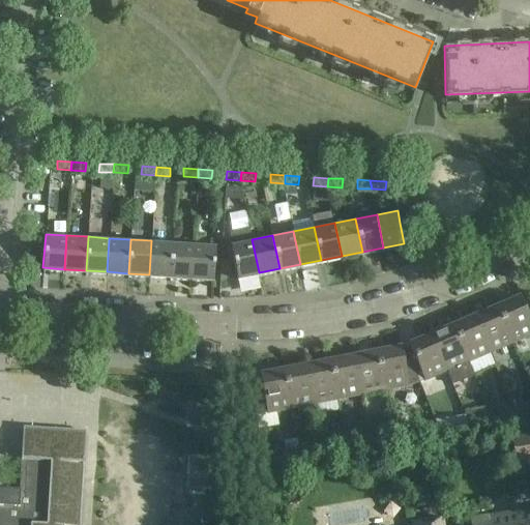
[(259,272),(252,239),(231,244),(237,276),(259,272)]
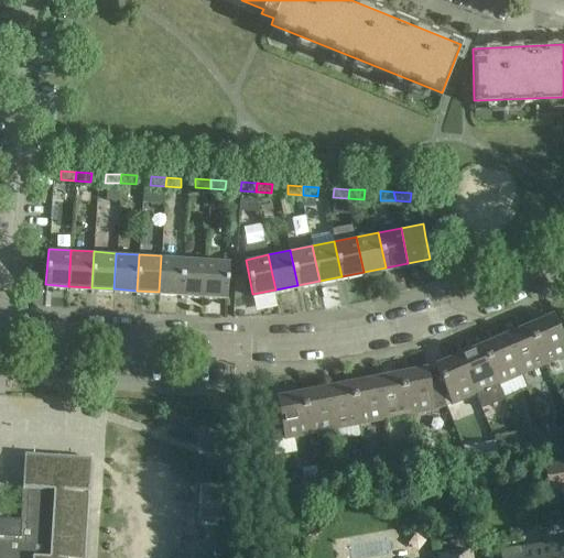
[(159,292),(181,293),(183,258),(161,255),(159,292)]
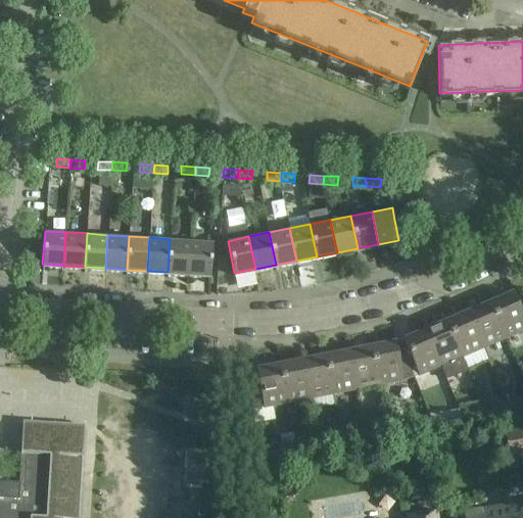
[(170,239),(168,272),(189,273),(191,240),(170,239)]
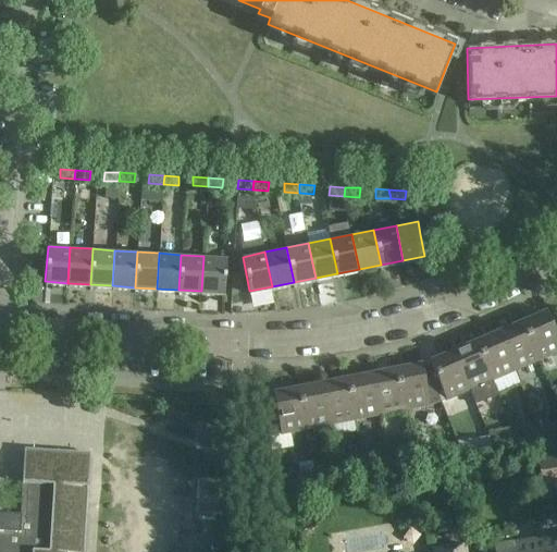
[(226,257),(203,256),(201,291),(224,293),(226,257)]
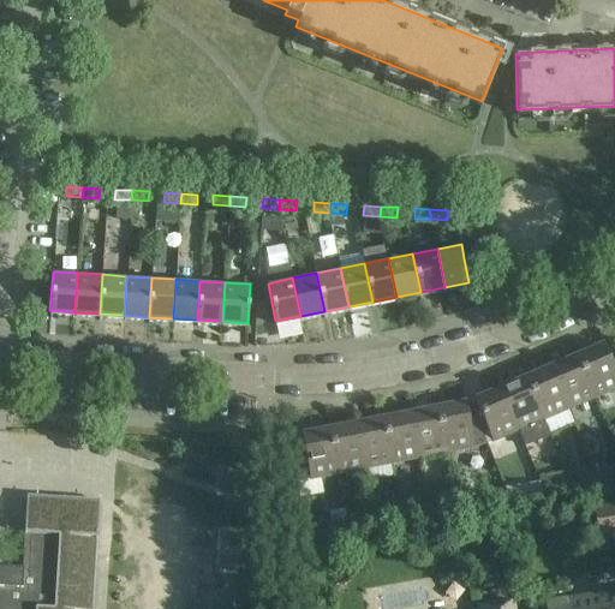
[(614,370),(602,341),(577,352),(596,393),(614,384),(614,370)]
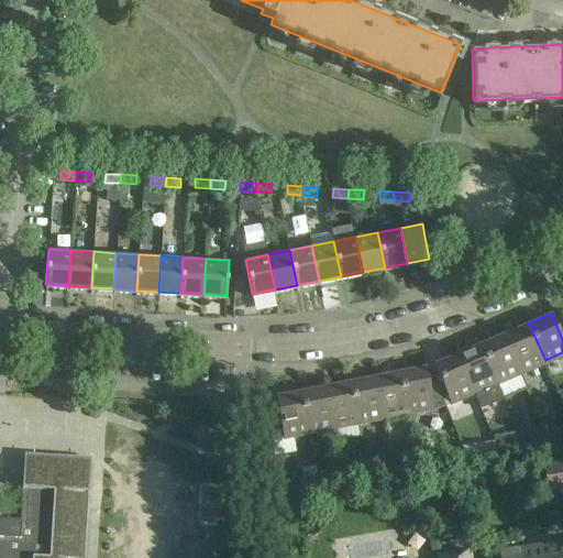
[(521,371),(545,360),(528,323),(505,332),(521,371)]
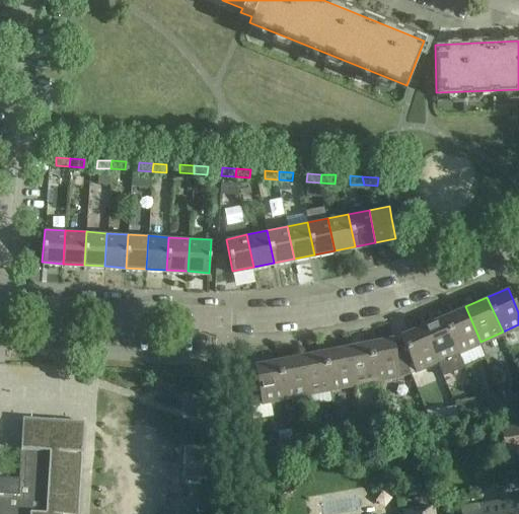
[(444,315),(458,351),(480,342),(465,306),(444,315)]
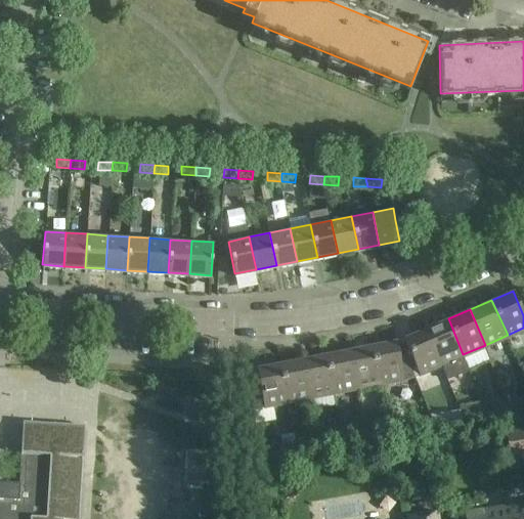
[(468,365),(463,354),(448,318),(427,328),(441,363),(446,375),(468,365)]
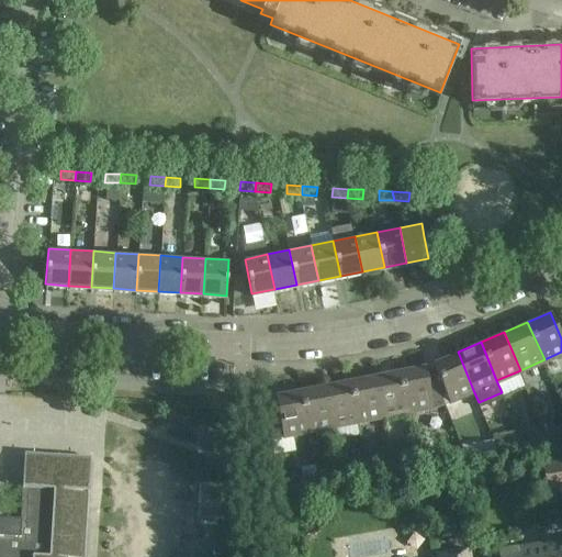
[(473,390),(458,352),(434,361),(449,400),(473,390)]
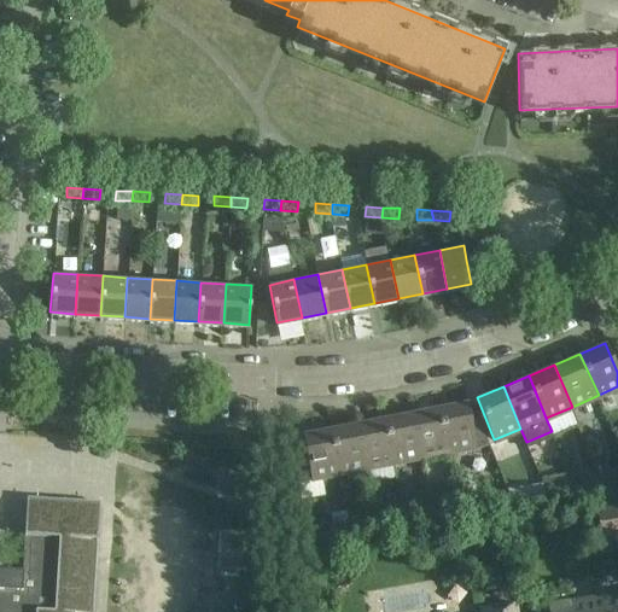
[(438,406),(448,452),(476,446),(467,401),(438,406)]
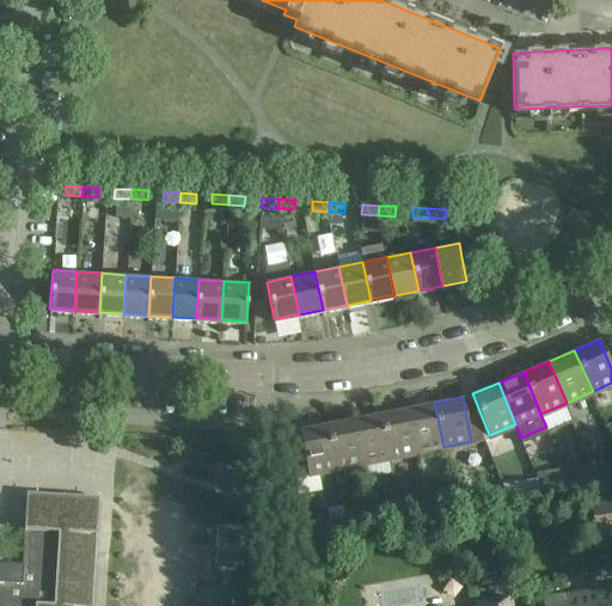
[(416,452),(444,447),(434,402),(408,408),(416,452)]
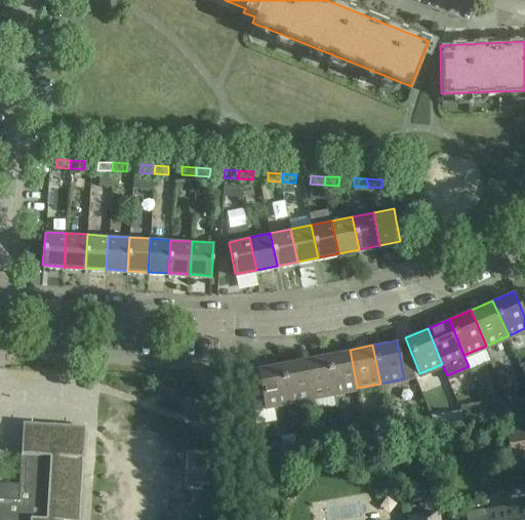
[(334,392),(357,388),(350,350),(327,354),(334,392)]
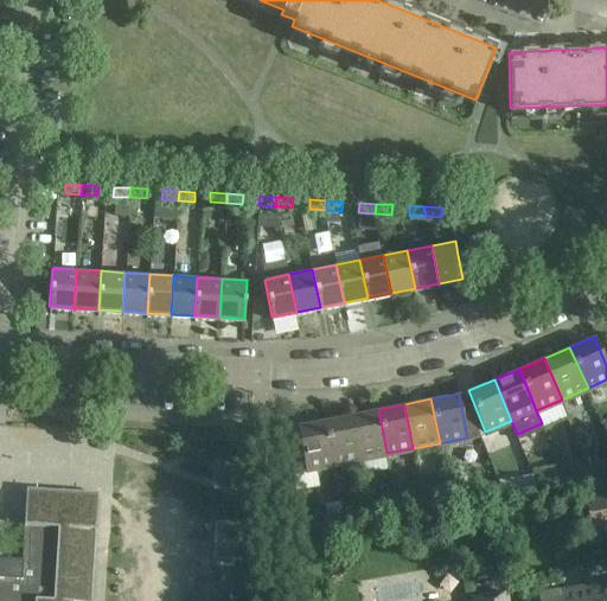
[(387,453),(378,409),(351,415),(359,459),(387,453)]
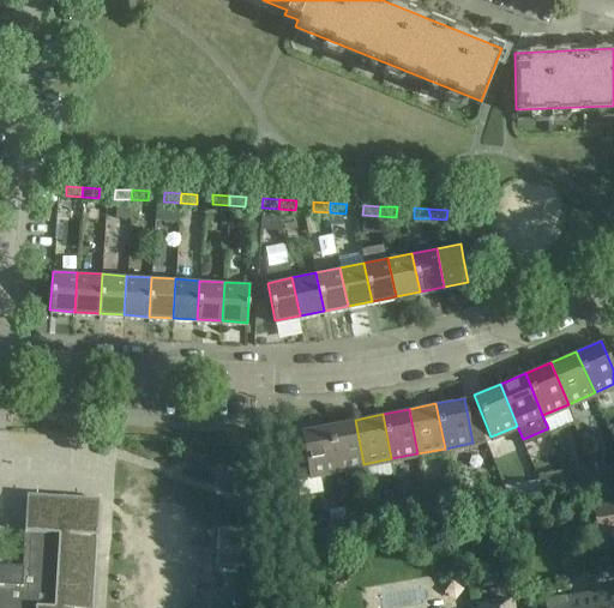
[(329,425),(337,469),(363,464),(355,420),(329,425)]
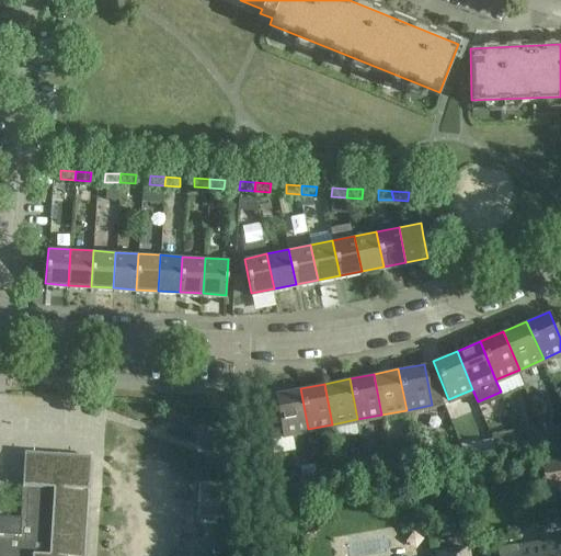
[(273,437),(308,429),(300,388),(275,393),(277,408),(268,410),(273,437)]
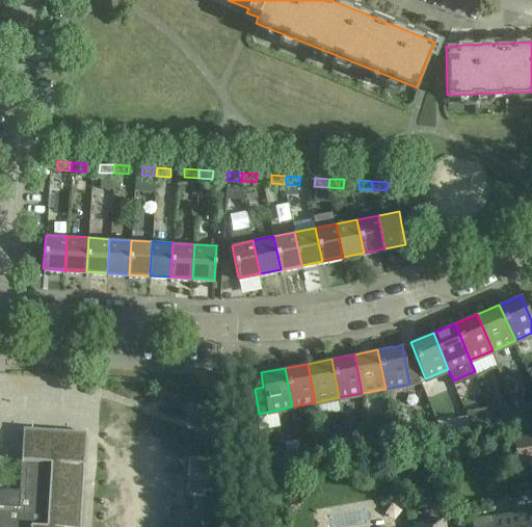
[(515,404),(517,415),(528,414),(526,402),(515,404)]
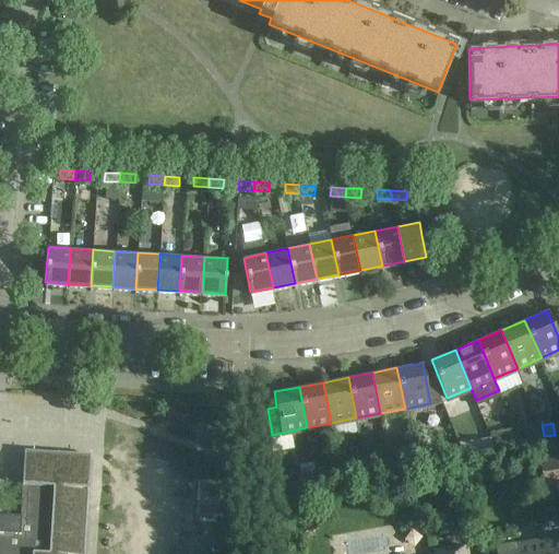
[(544,436),(542,425),(531,427),(532,438),(544,436)]
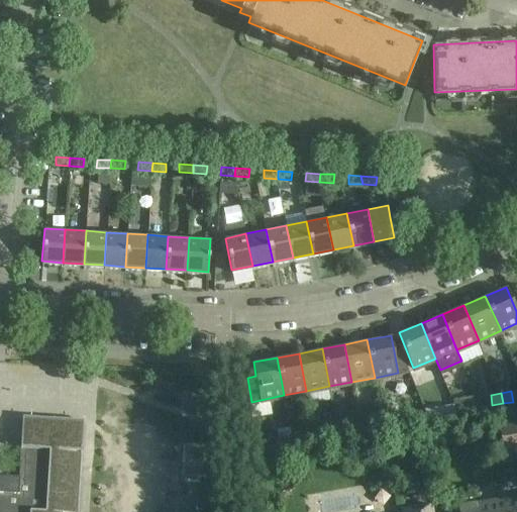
[(453,400),(455,411),(466,409),(464,399),(453,400)]
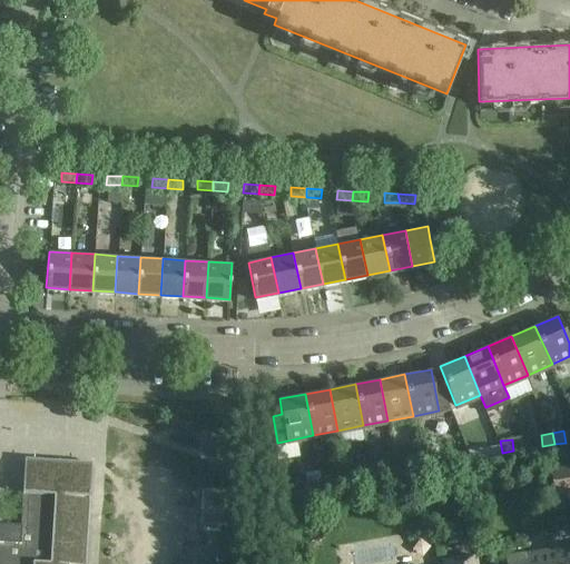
[(502,453),(500,441),(489,443),(491,455),(502,453)]
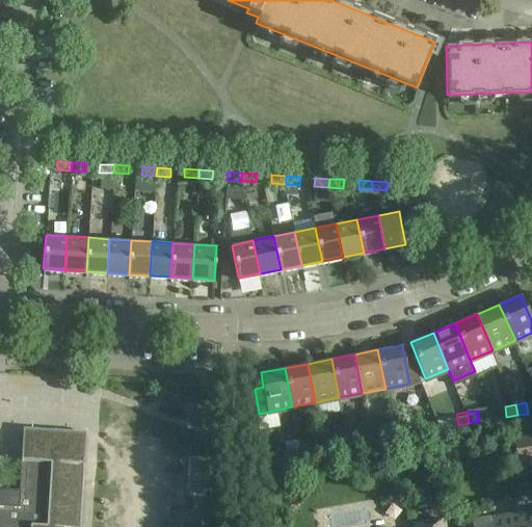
[(392,424),(394,435),(404,433),(402,422),(392,424)]
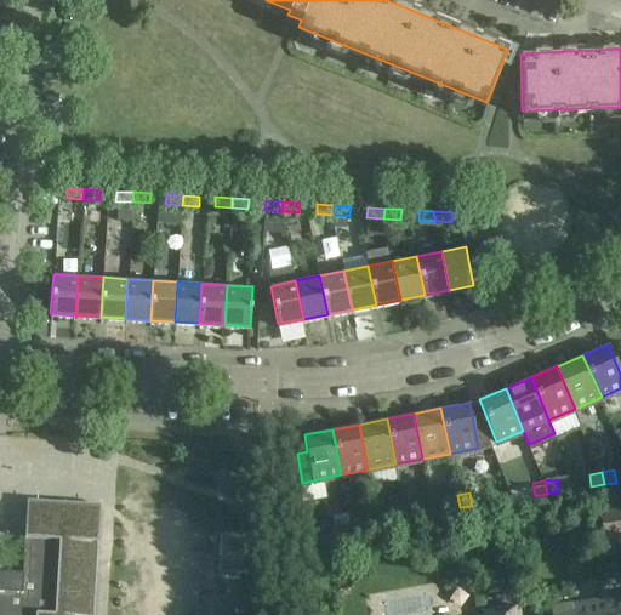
[(448,510),(460,507),(457,495),(445,496),(448,510)]
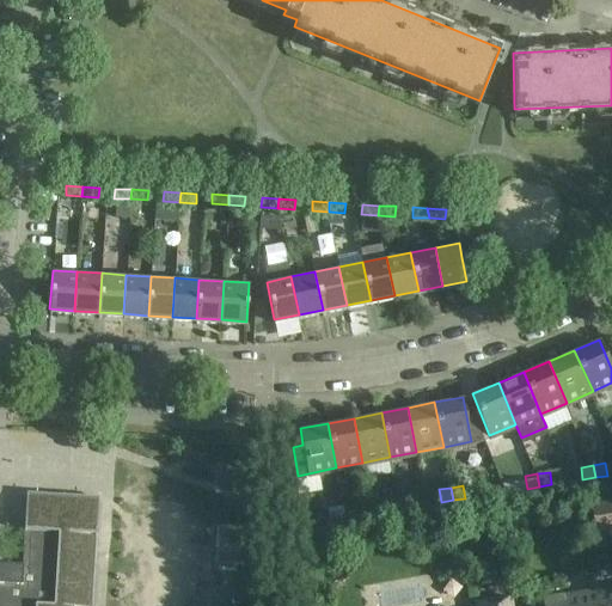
[(0,605),(72,605),(73,605),(91,605),(98,494),(26,489),(22,563),(0,561),(0,605)]
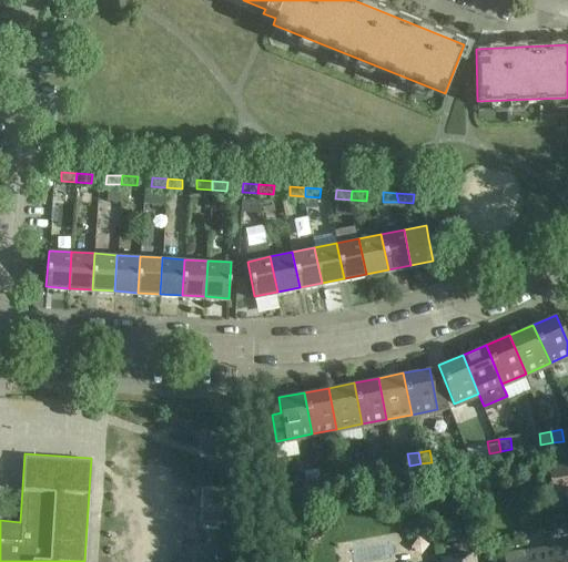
[(368,460),(371,471),(382,470),(379,458),(368,460)]
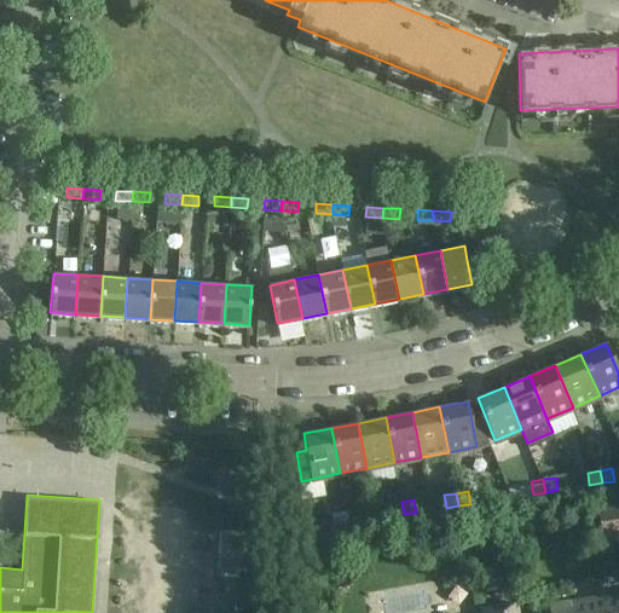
[(404,514),(401,502),(389,504),(391,516),(404,514)]
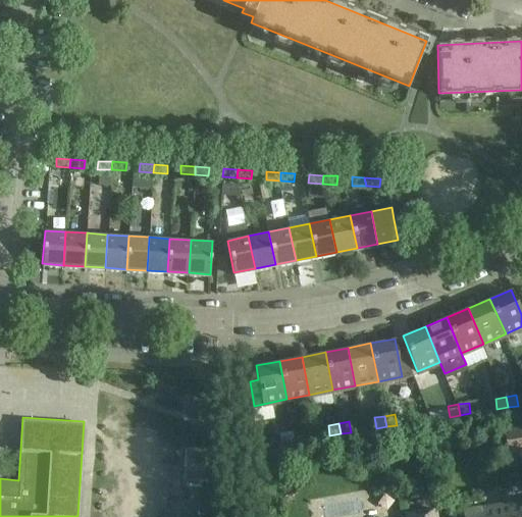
[(521,451),(521,423),(503,426),(508,454),(521,451)]
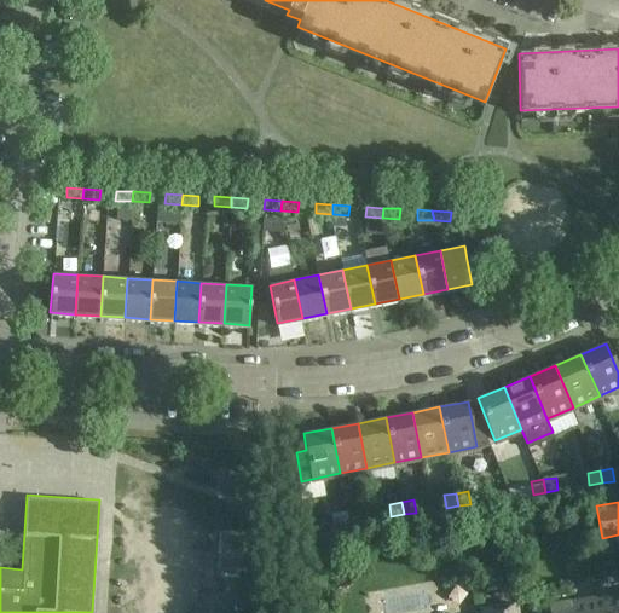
[(347,510),(350,524),(362,521),(359,508),(347,510)]
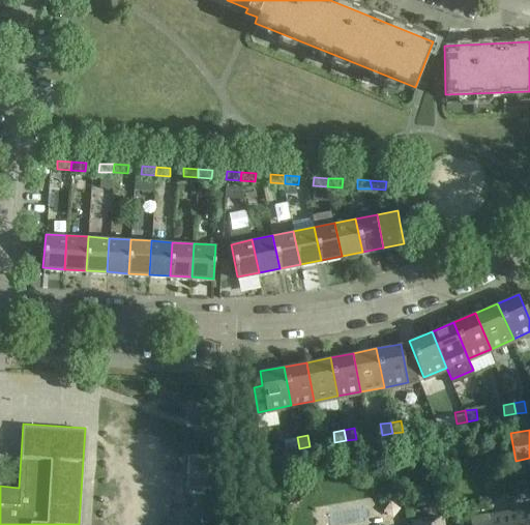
[(288,449),(299,448),(297,437),(287,439),(288,449)]
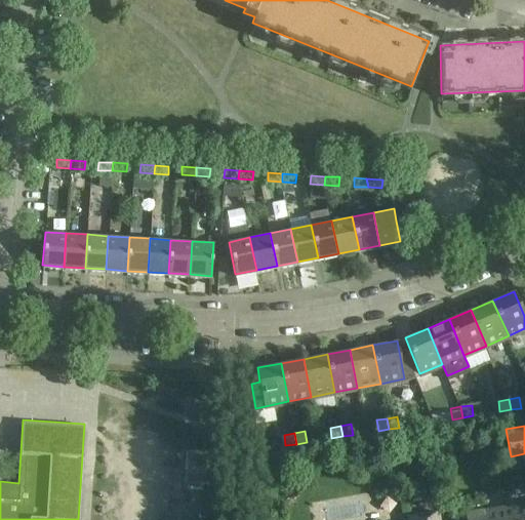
[(440,482),(428,484),(432,498),(443,495),(440,482)]
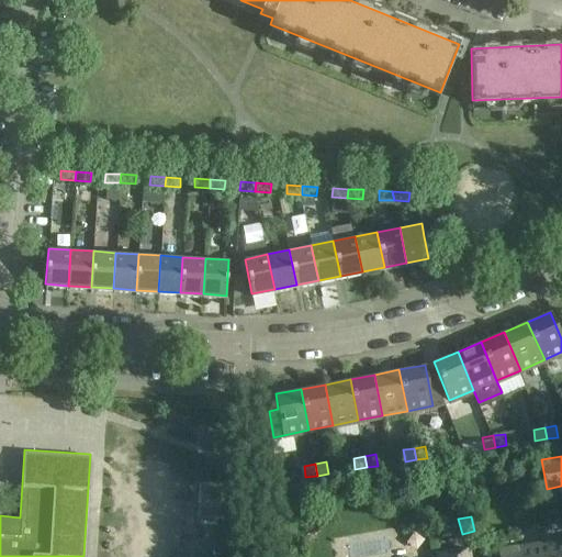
[(561,556),(561,537),(497,547),(498,556),(561,556)]
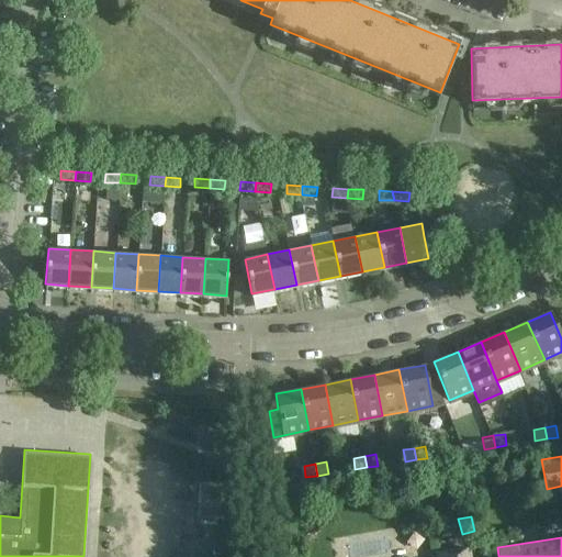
[(470,556),(468,545),(438,550),(439,555),(428,556),(470,556)]
